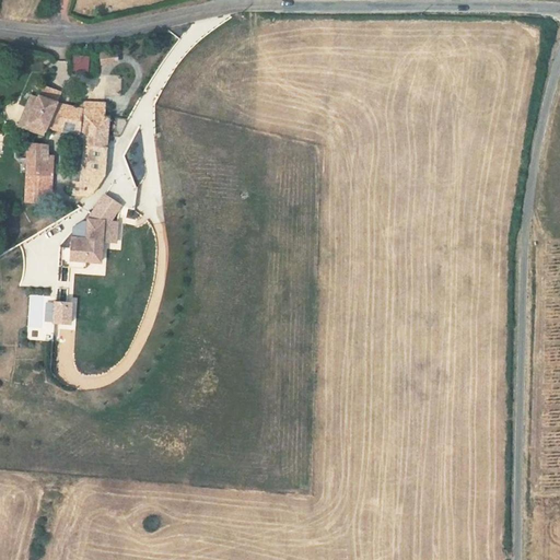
[(100,66),(117,62),(115,51),(97,55),(100,66)]
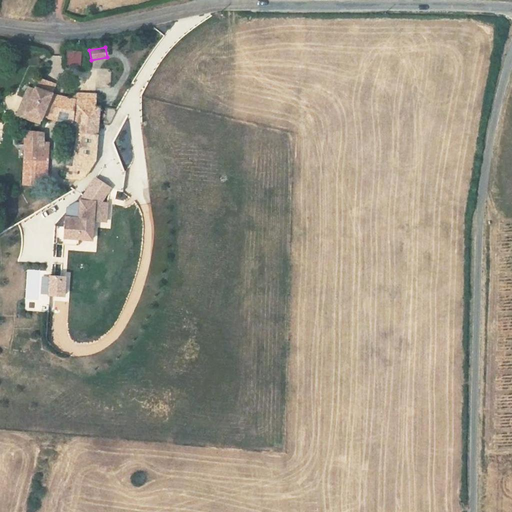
[(70,52),(70,66),(80,66),(80,52),(70,52)]
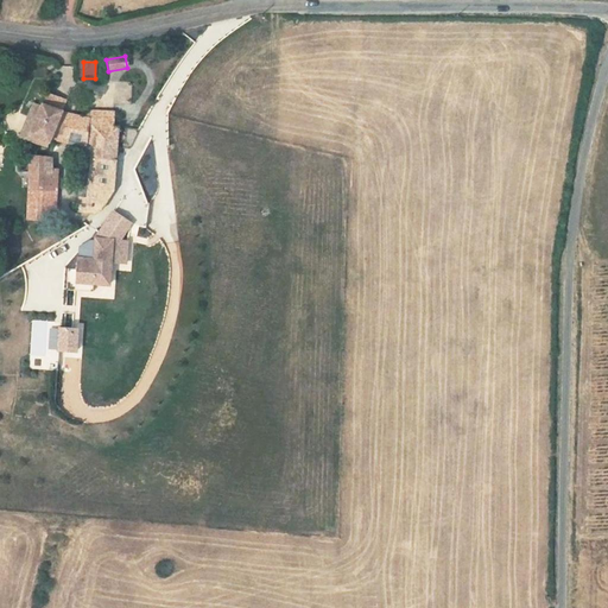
[(48,94),(43,105),(62,112),(65,100),(48,94)]
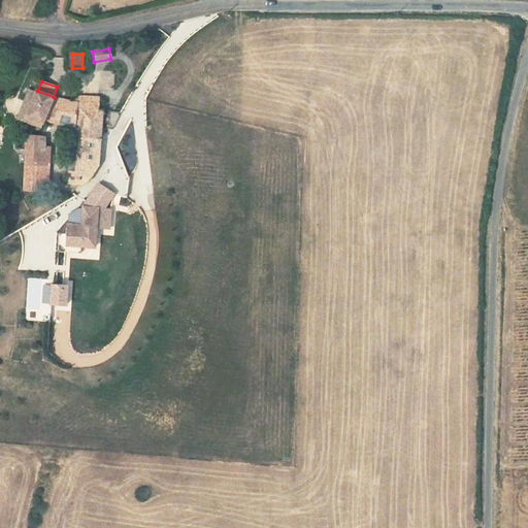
[(37,91),(26,119),(43,124),(45,119),(78,126),(78,135),(86,136),(84,152),(77,152),(76,162),(99,163),(103,111),(98,110),(77,109),(62,108),(50,107),(54,97),(37,91)]
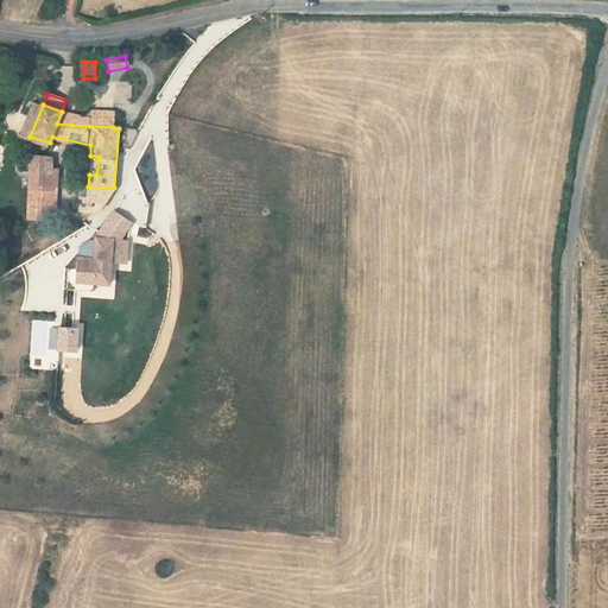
[(89,116),(89,126),(113,127),(113,112),(90,109),(89,116)]
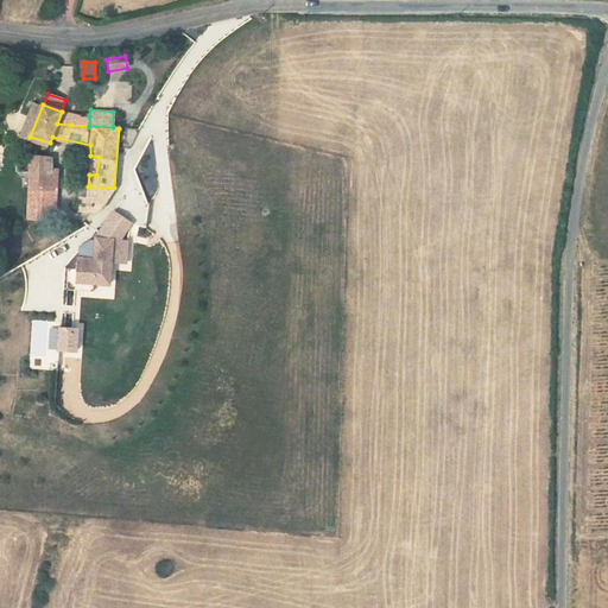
[(62,112),(57,124),(71,125),(73,113),(62,112)]
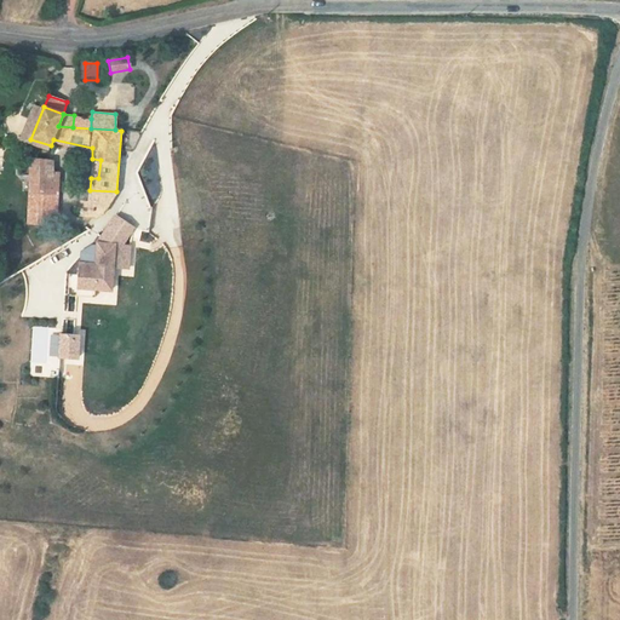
[(91,119),(74,115),(73,127),(91,128),(91,119)]
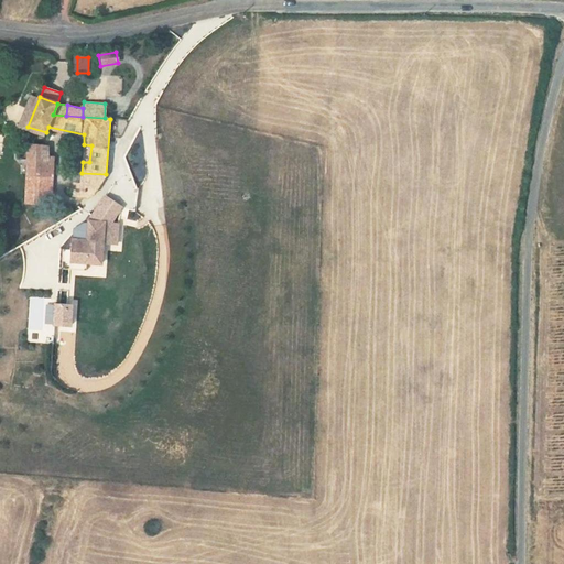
[(84,144),(83,162),(89,162),(91,145),(84,144)]
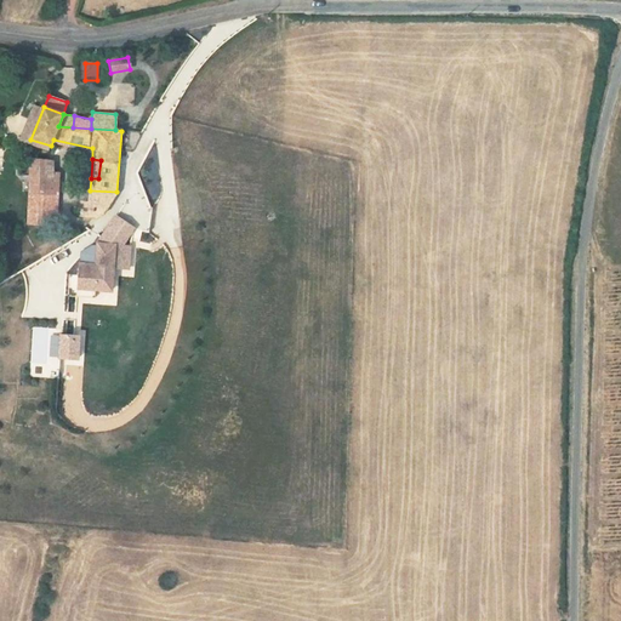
[(34,194),(57,197),(58,197),(60,176),(39,175),(29,175),(29,194),(34,194)]
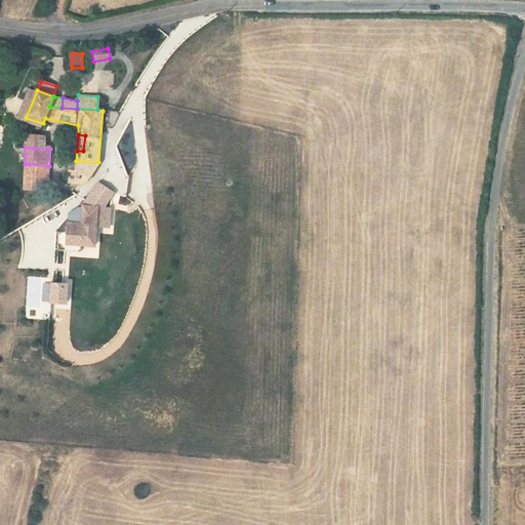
[(93,171),(98,162),(76,161),(75,170),(93,171)]
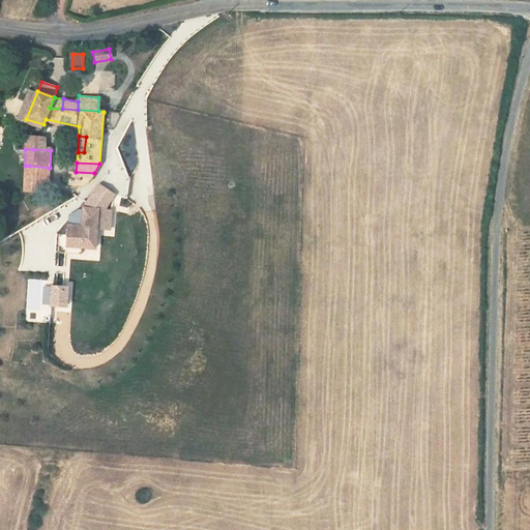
[(23,190),(34,192),(47,193),(49,168),(29,166),(25,166),(23,190)]
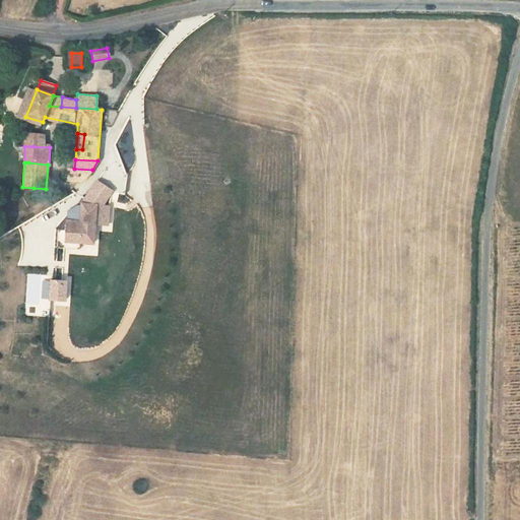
[(68,182),(83,184),(92,170),(74,169),(70,169),(68,182)]
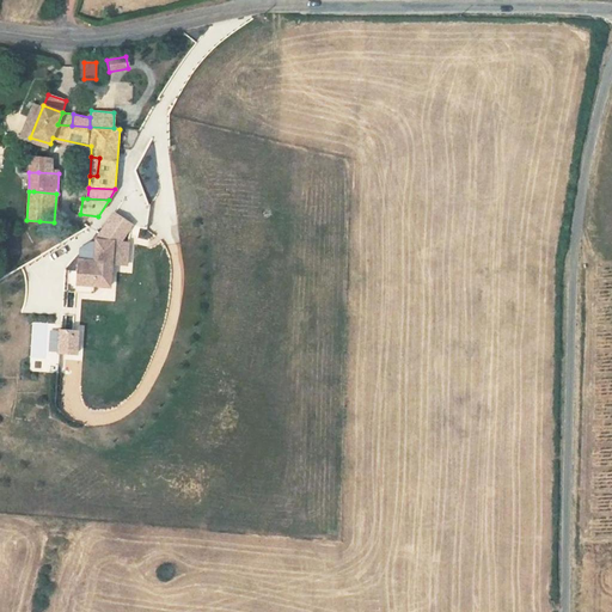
[(110,288),(114,243),(97,242),(93,287),(110,288)]
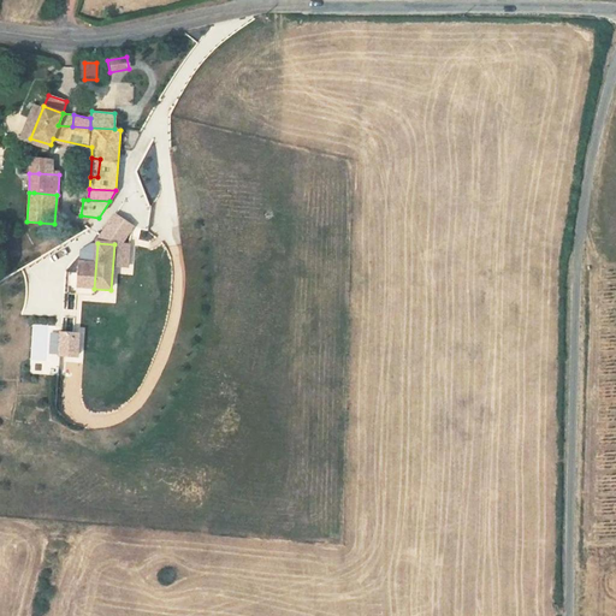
[(60,333),(59,356),(76,357),(77,335),(60,333)]
